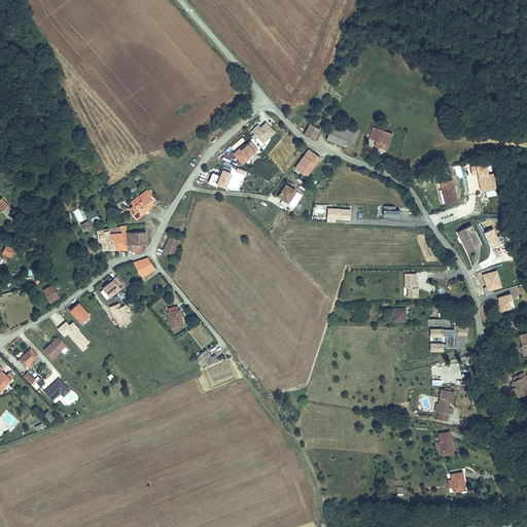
[(314,115),(305,133),(314,138),(318,130),(315,128),(320,118),(314,115)]
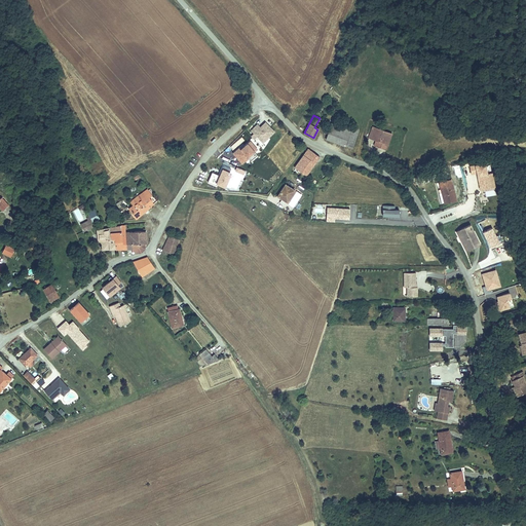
[(327,139),(345,146),(351,126),(334,120),(327,139)]
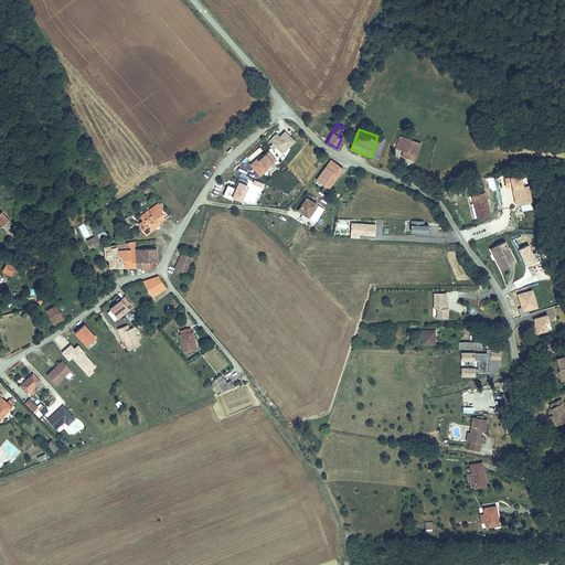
[(281,151),(287,146),(277,136),(272,141),(281,151)]
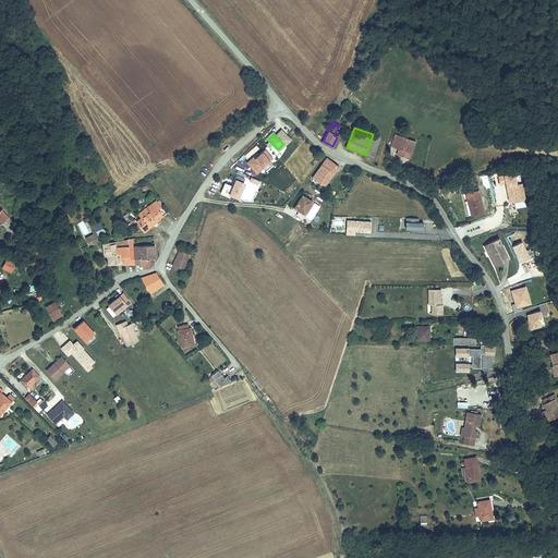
[(373,134),(366,155),(374,157),(380,137),(373,134)]
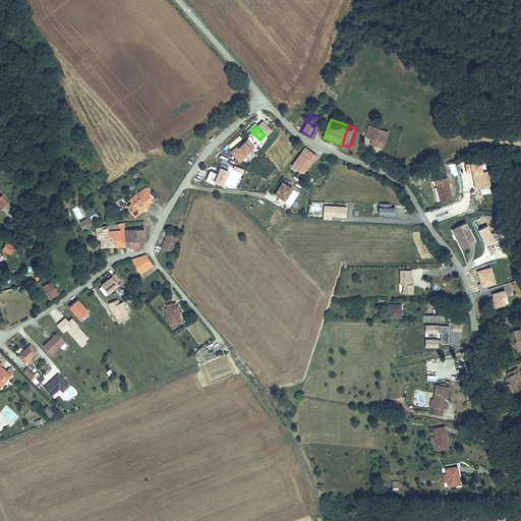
[(372,143),(382,147),(383,141),(385,141),(389,131),(370,125),(368,131),(371,132),(370,134),(372,135),(371,137),(373,138),(372,143)]
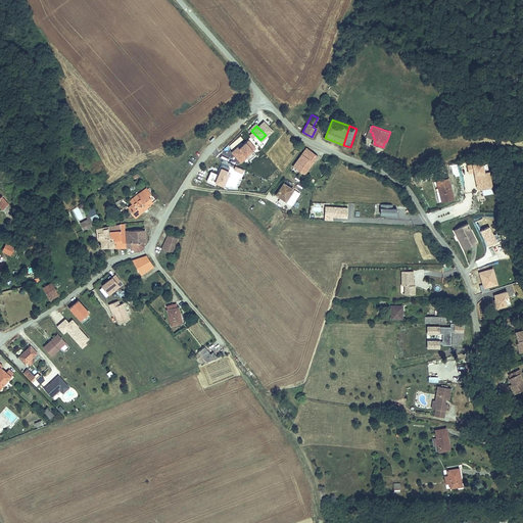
[(241,162),(248,156),(250,158),(257,152),(245,139),(231,152),(241,162)]
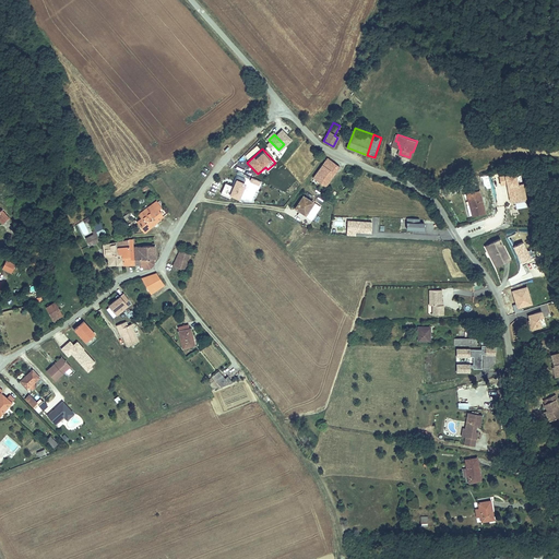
[(339,166),(328,157),(313,177),(324,186),(339,166)]
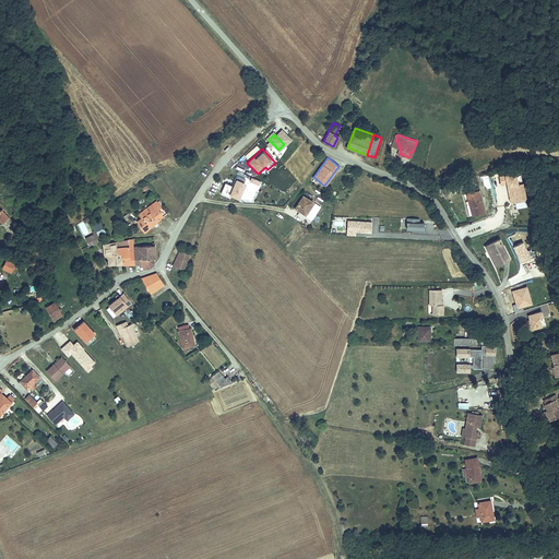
[(506,185),(509,202),(525,199),(523,182),(518,183),(514,171),(498,175),(500,186),(506,185)]
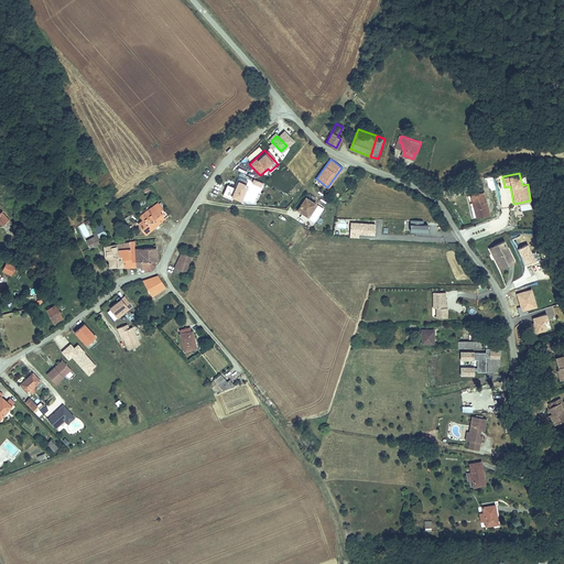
[(224,194),(243,201),(249,180),(238,176),(236,186),(227,184),(224,194)]
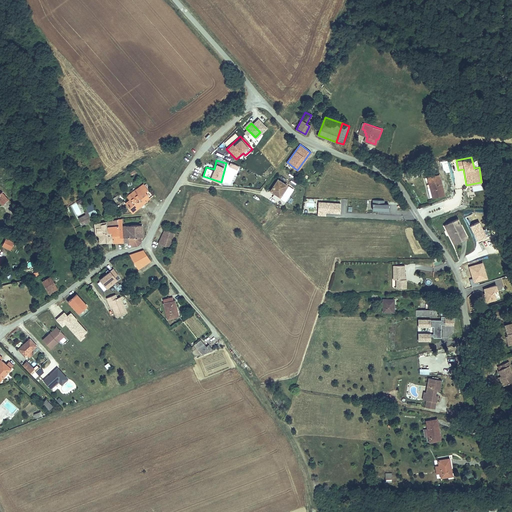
[(431,188),(429,188),(432,198),(443,196),(440,177),(429,179),(431,188)]
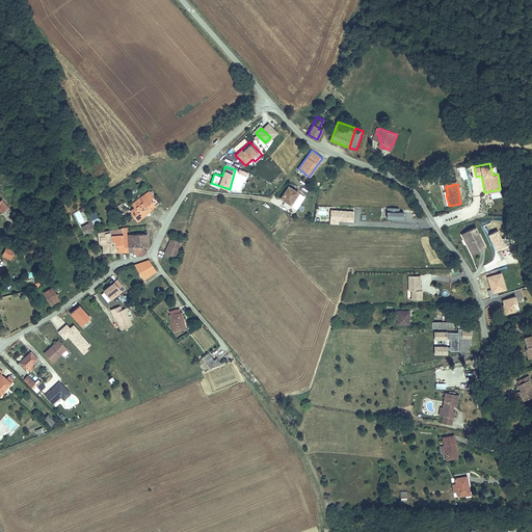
[(278,196),(288,203),(296,191),(287,185),(278,196)]
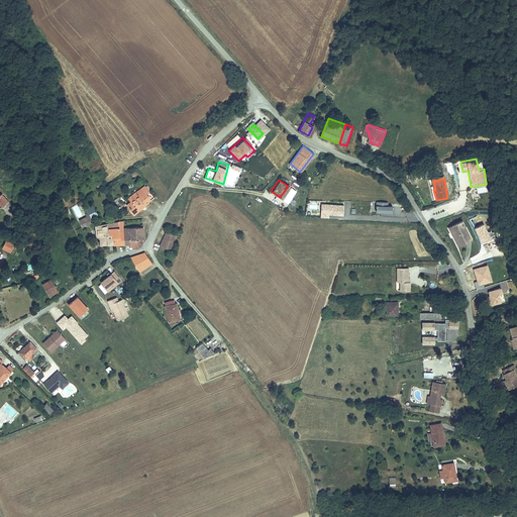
[(132,215),(148,202),(146,200),(148,198),(145,194),(149,192),(144,186),(137,192),(139,195),(125,206),(132,215)]
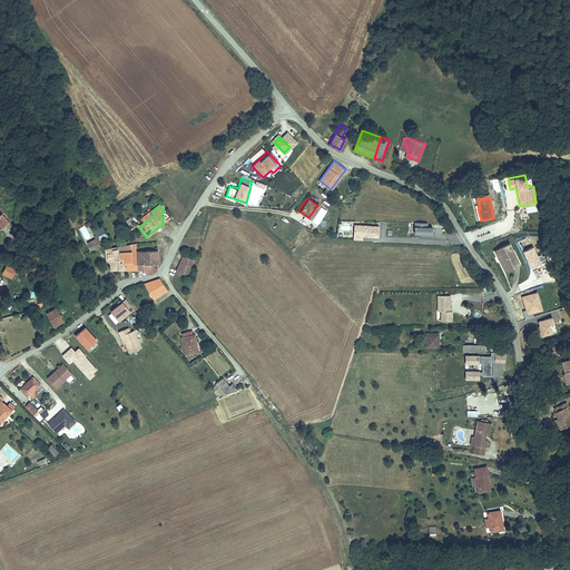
[(429,222),(415,222),(414,233),(433,234),(433,225),(429,225),(429,222)]
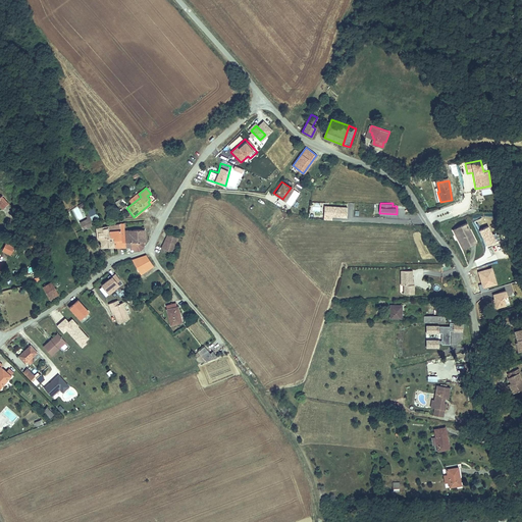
[(332,220),(332,216),(348,217),(348,205),(324,204),(323,220),(332,220)]
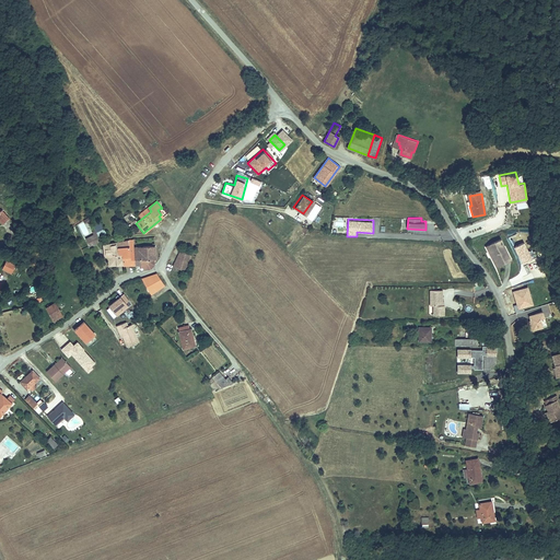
[(102,241),(98,234),(86,240),(91,247),(94,245),(102,241)]
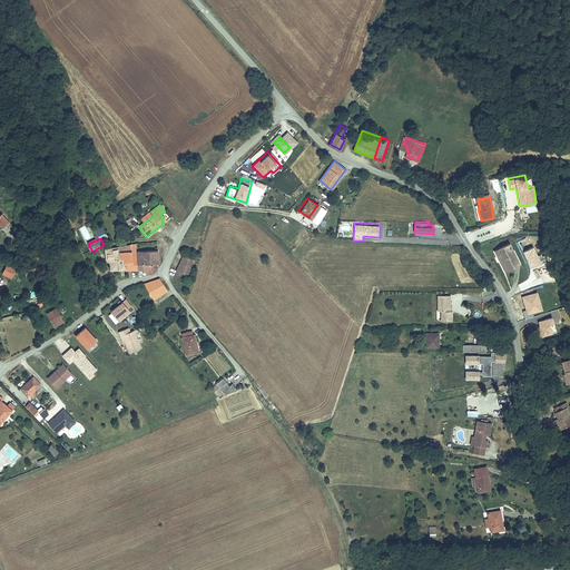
[(126,268),(138,269),(138,266),(137,259),(137,253),(136,247),(133,247),(133,246),(119,248),(120,258),(124,258),(126,268)]
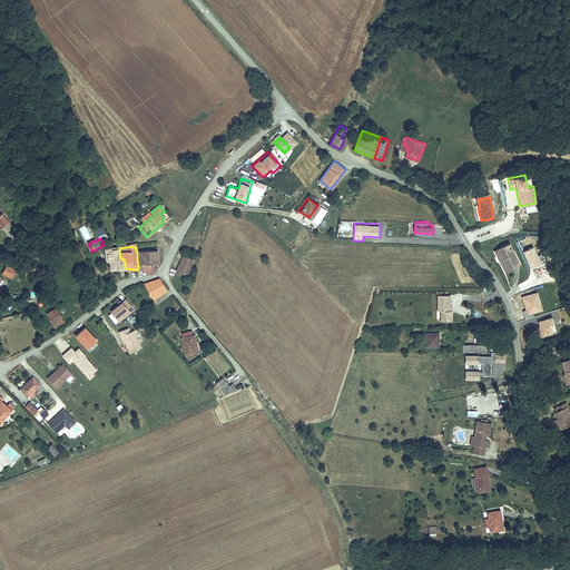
[(119,258),(120,258),(119,248),(106,251),(107,261),(117,258),(119,258)]
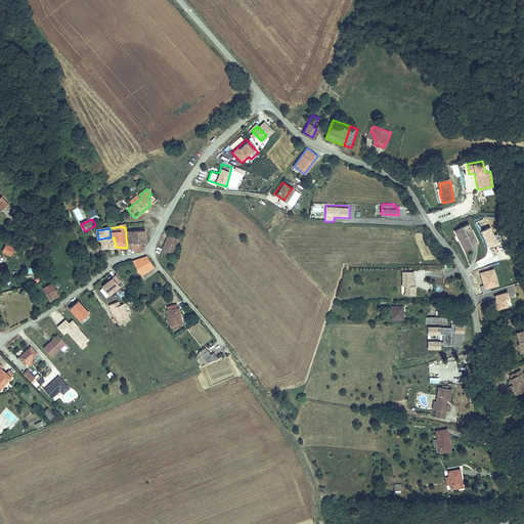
[(456,232),(465,251),(475,247),(468,228),(456,232)]
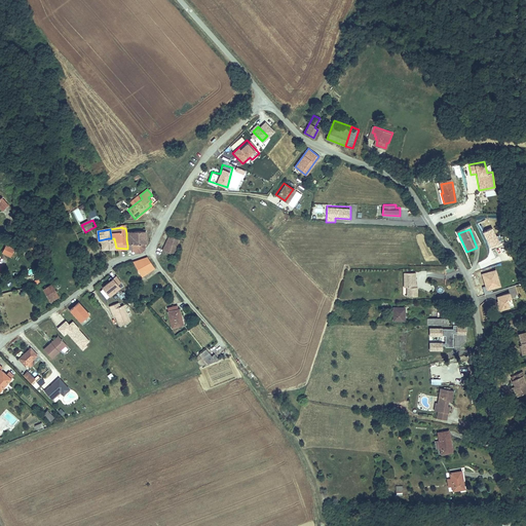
[(127,246),(145,243),(147,243),(147,231),(138,232),(130,232),(132,239),(126,239),(127,246)]
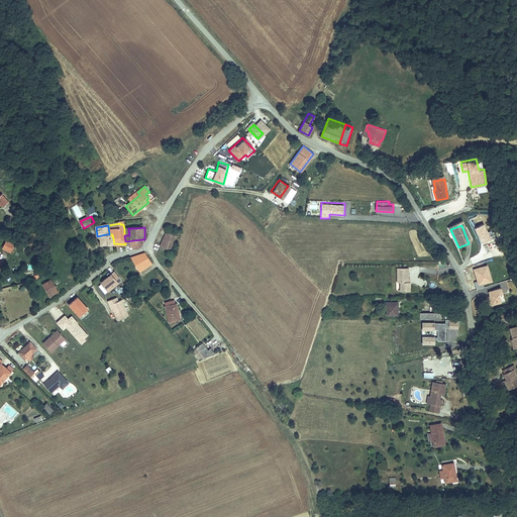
[(447,230),(455,248),(458,247),(450,229),(447,230)]
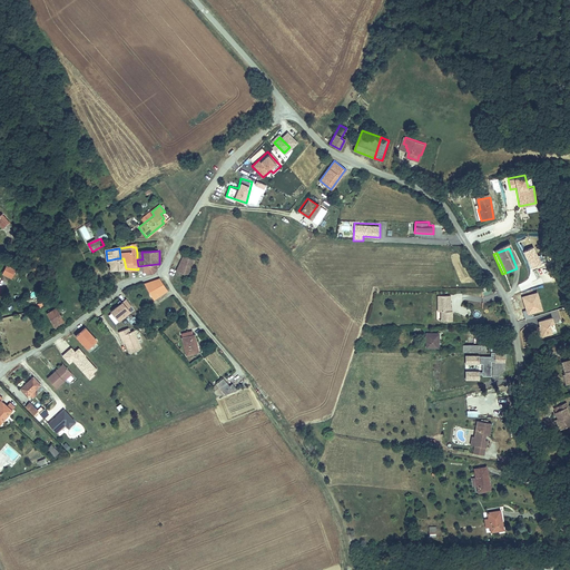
[(177,272),(188,276),(194,263),(189,261),(189,258),(185,256),(179,267),(177,272)]
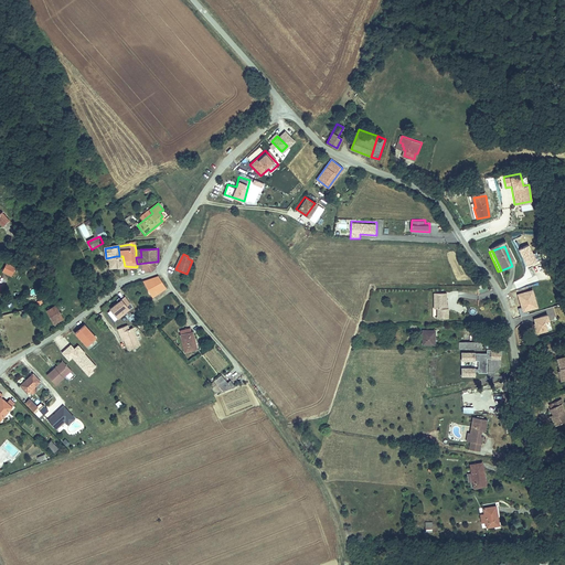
[(9,258),(6,266),(14,269),(16,266),(17,266),(18,263),(9,258)]
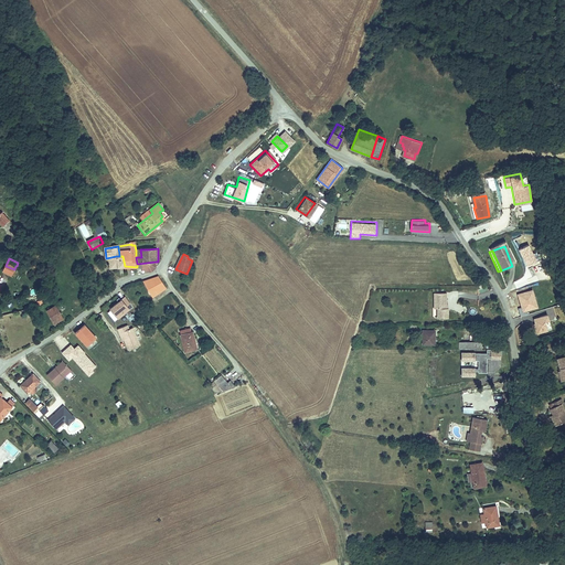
[(155,269),(157,268),(156,262),(137,264),(137,267),(141,268),(141,269),(145,270),(145,273),(155,269)]
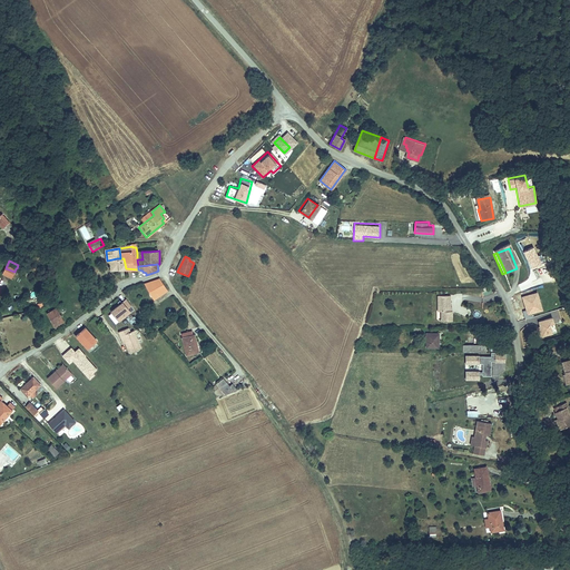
[(155,298),(167,291),(159,278),(154,281),(145,284),(154,300),(155,298)]
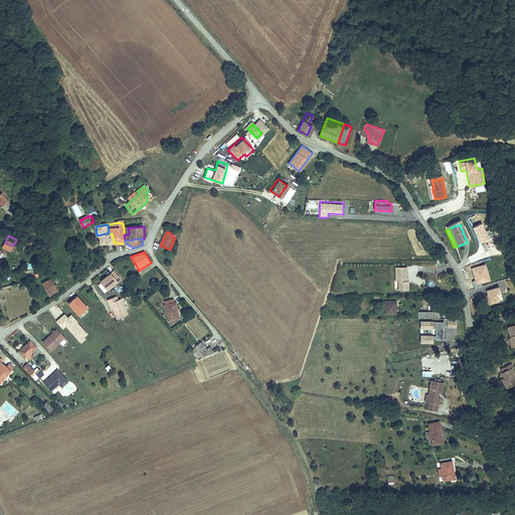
[(485,262),(470,266),(475,284),(490,279),(485,262)]
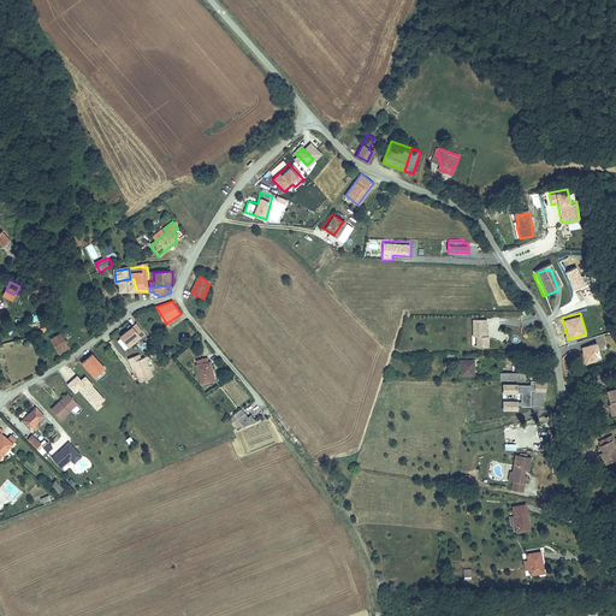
[(485,331),(485,319),(472,319),(473,336),(475,336),(477,347),(487,345),(487,336),(485,336),(485,331)]
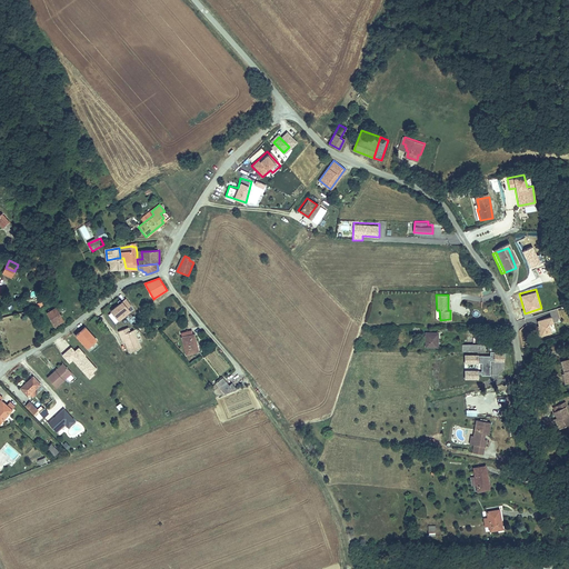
[(107,312),(112,319),(115,316),(119,321),(131,311),(122,300),(107,312)]
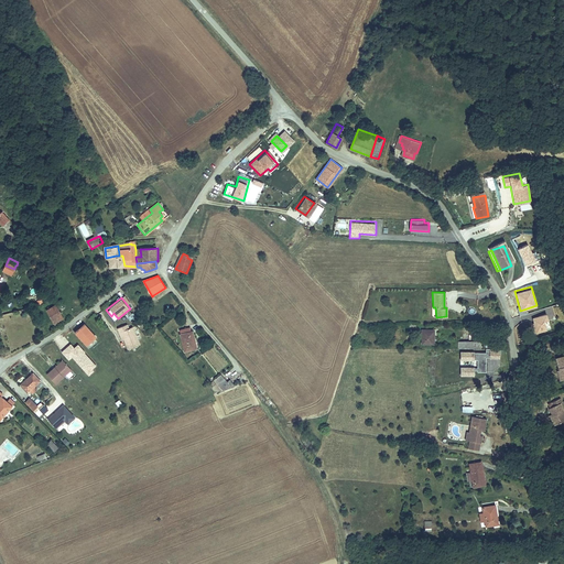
[(52,324),(63,318),(55,304),(45,310),(52,324)]
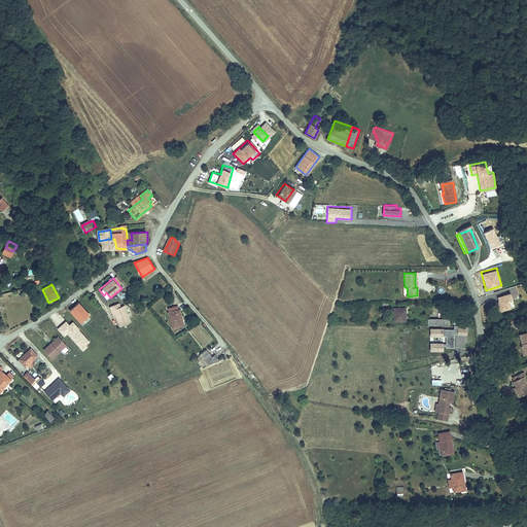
[(495,295),(497,310),(514,308),(511,292),(495,295)]
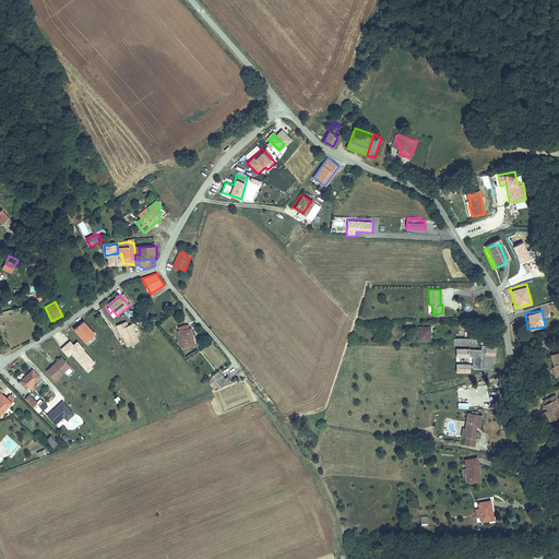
[(128,323),(126,319),(117,323),(119,328),(120,326),(123,333),(128,343),(140,337),(131,321),(128,323)]
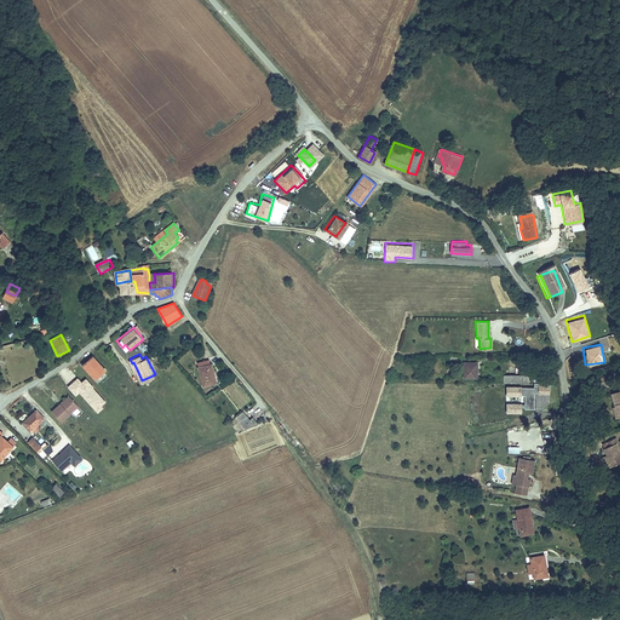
[(95,355),(85,362),(97,377),(107,368),(95,355)]
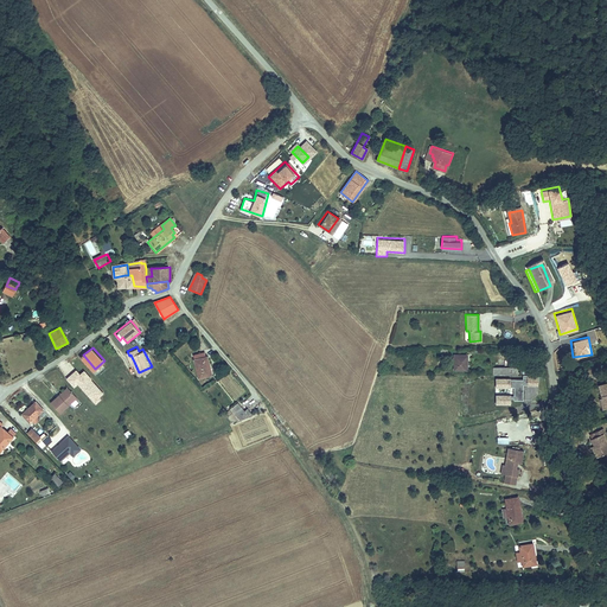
[(205,352),(192,356),(199,378),(211,375),(208,364),(210,363),(208,357),(206,357),(205,352)]
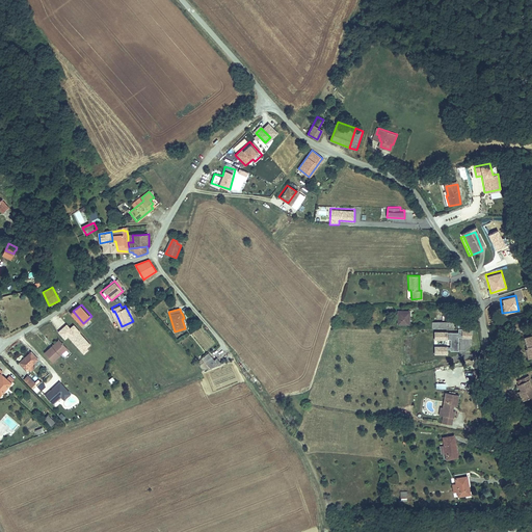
[(64,339),(68,337),(83,353),(92,345),(74,323),(70,327),(60,317),(52,324),(64,339)]
